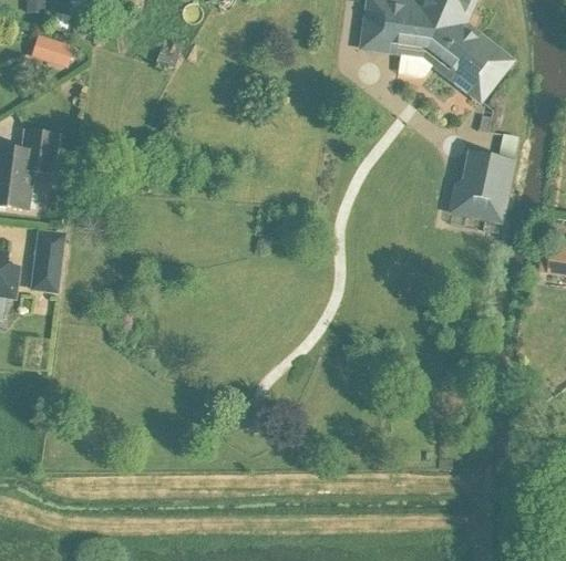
[(418,0),(417,2),(403,0),(368,0),(361,45),(400,51),(400,53),(422,56),(467,92),(469,90),(480,99),(512,59),(464,21),(473,0),(418,0)]
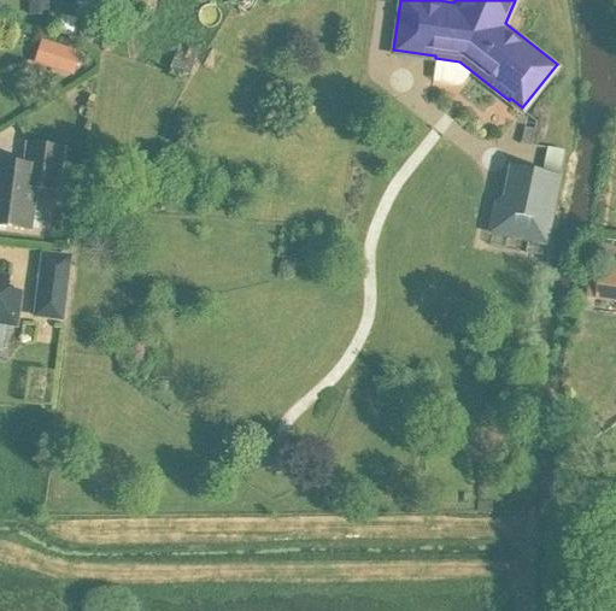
[(40,60),(87,70),(92,45),(45,35),(40,60)]
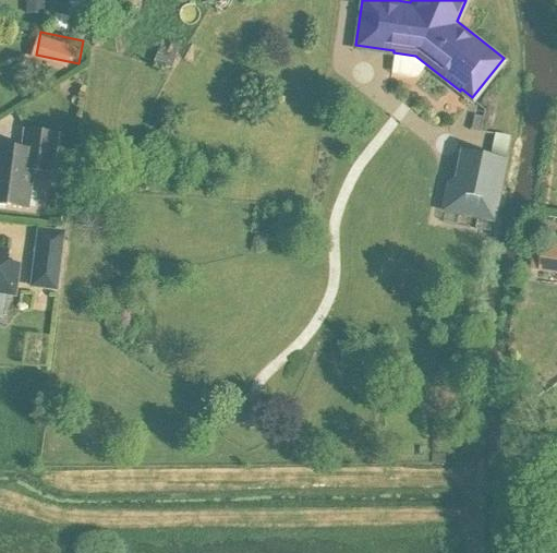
[(0,143),(0,201),(28,205),(33,167),(52,169),(57,131),(24,128),(21,146),(0,143)]
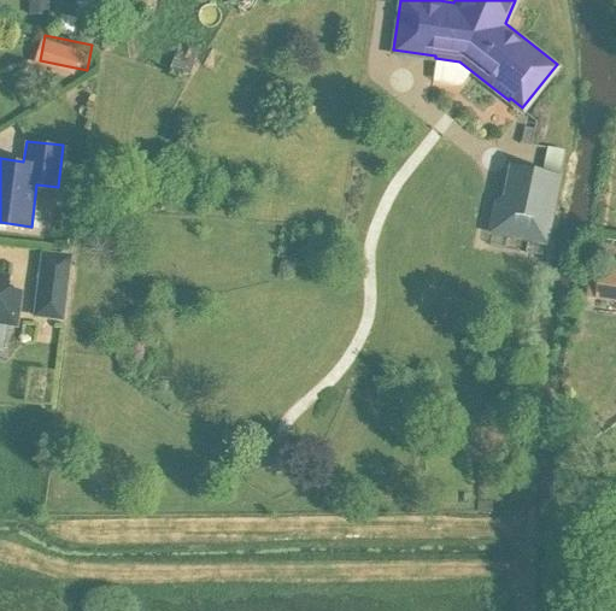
[(547,244),(561,174),(508,163),(502,194),(494,197),(487,231),(547,244)]
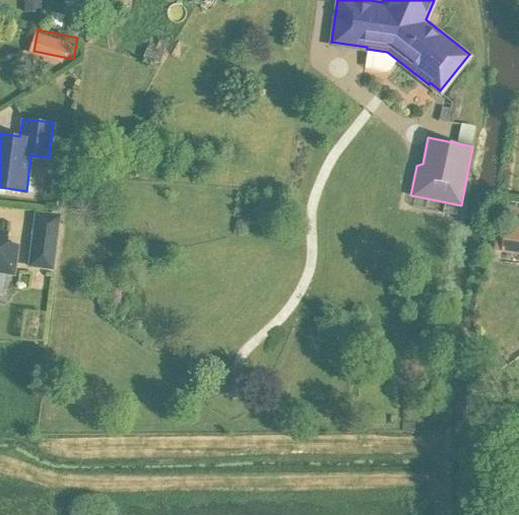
[(38,263),(63,264),(64,209),(40,208),(38,263)]
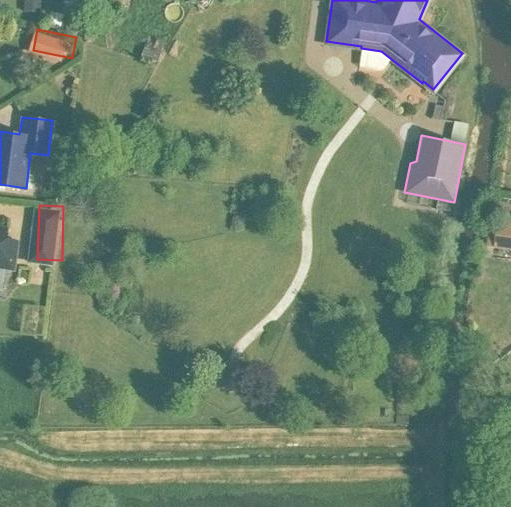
[(510,224),(498,222),(495,247),(510,248),(510,224)]
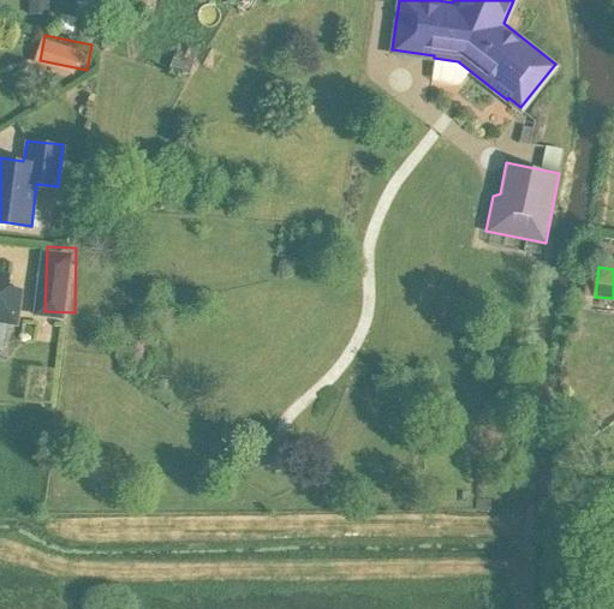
[(6,290),(9,272),(0,270),(0,320),(17,322),(21,292),(6,290)]
